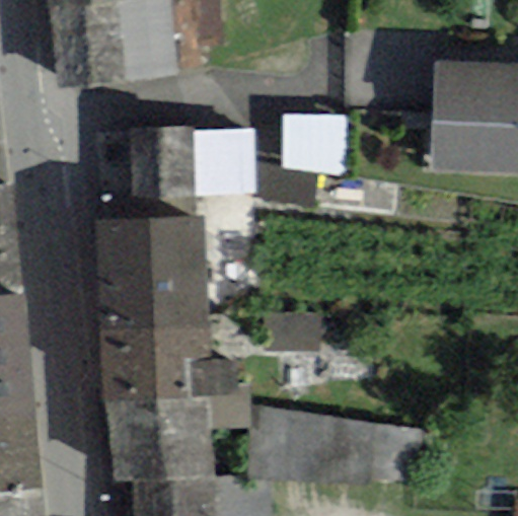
[(109,0),(50,5),(56,85),(177,75),(175,66),(171,0),(109,0)]
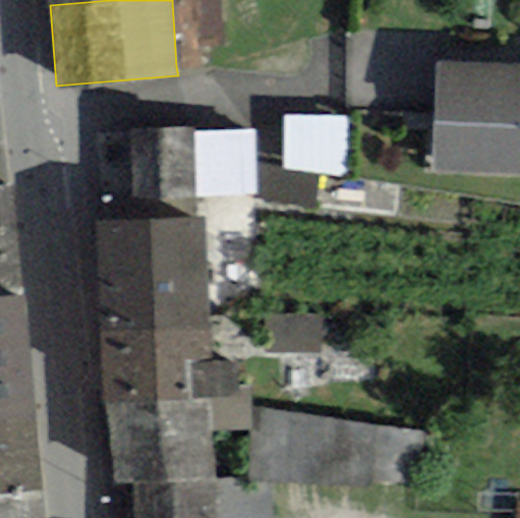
[(172,0),(176,66),(200,65),(199,45),(225,43),(222,0),(172,0)]
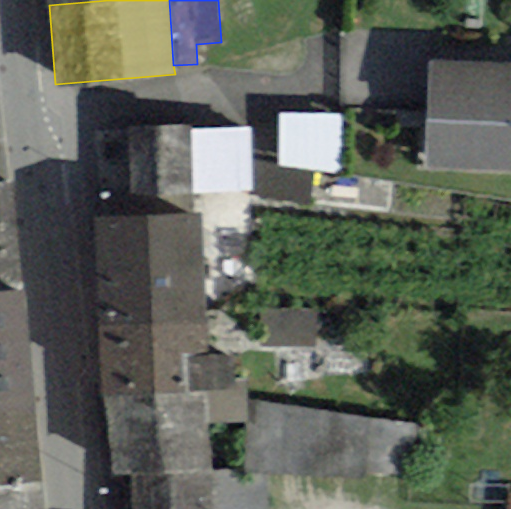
[(426,168),(510,170),(510,62),(429,61),(426,168)]
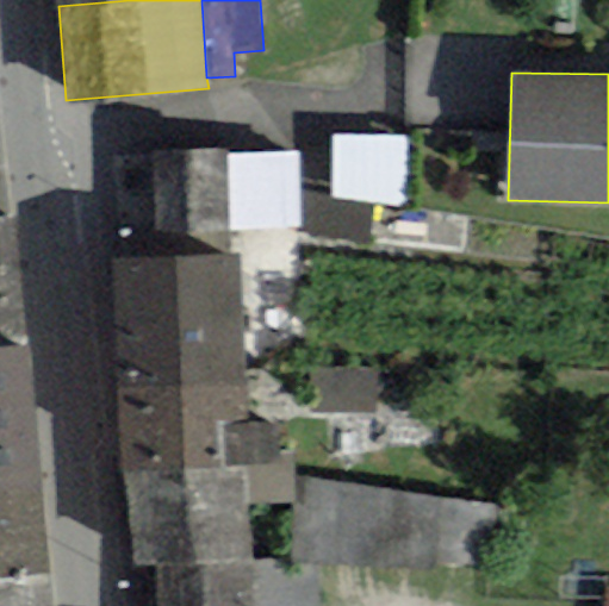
[(411,136),(334,135),(334,197),(408,204),(411,136)]
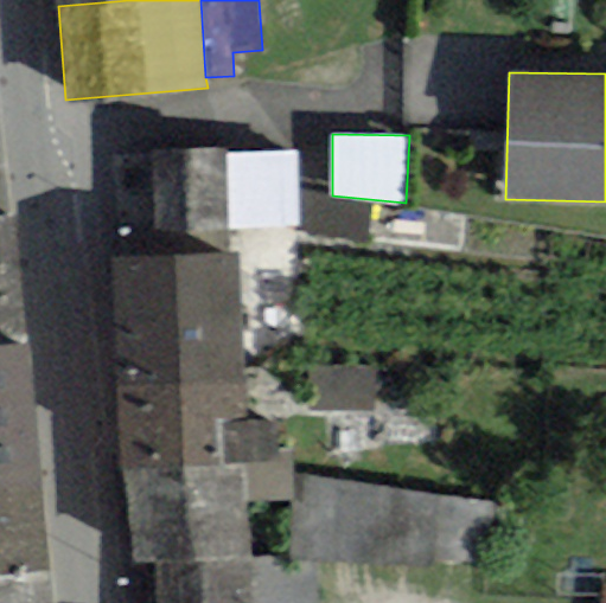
[(122,258),(227,255),(225,228),(223,154),(223,147),(119,151),(122,258)]
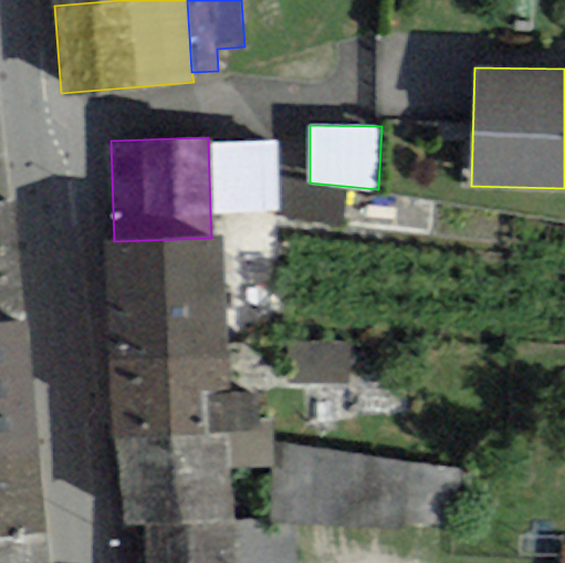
[(278,142),(208,144),(210,212),(281,209),(278,142)]
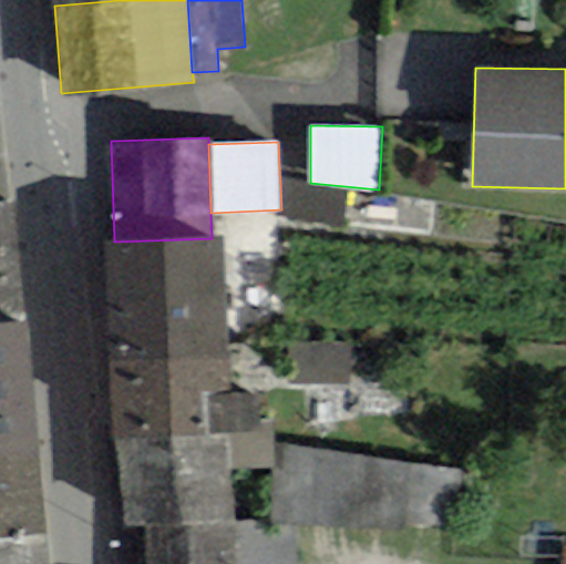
[(0,321),(23,319),(11,198),(0,200),(0,321)]
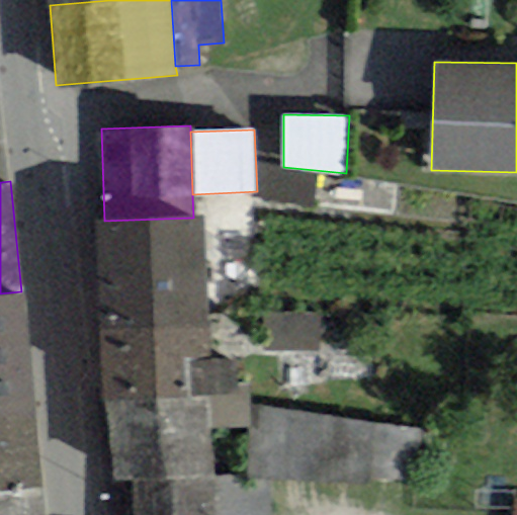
[(104,221),(96,222),(100,331),(205,326),(200,218),(193,218),(104,221)]
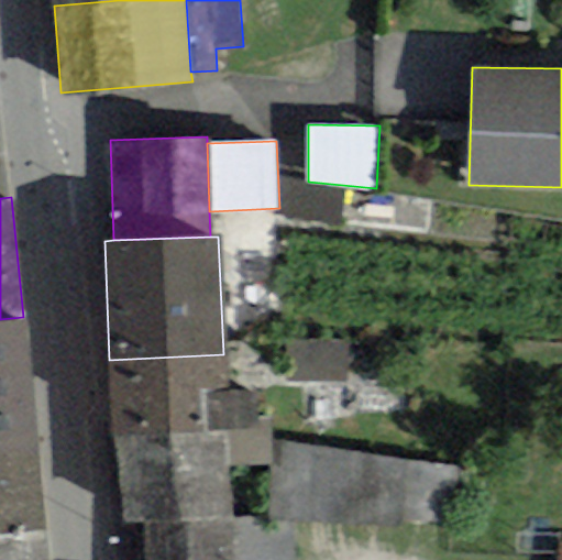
[(0,450),(36,447),(23,317),(0,319),(0,450)]
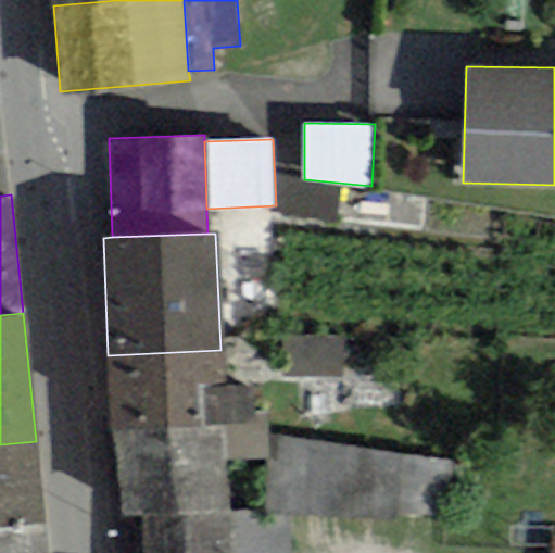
[(223,386),(221,350),(108,355),(110,426),(255,420),(254,384),(223,386)]
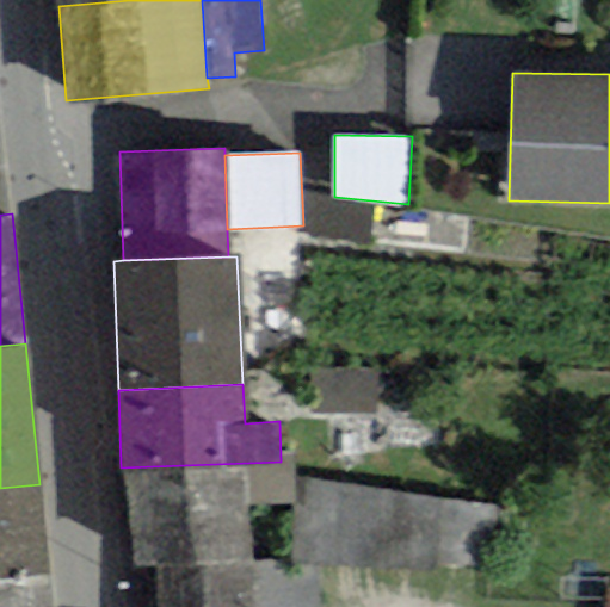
[(293,460),(281,462),(121,468),(128,507),(247,502),(294,501),(293,460)]
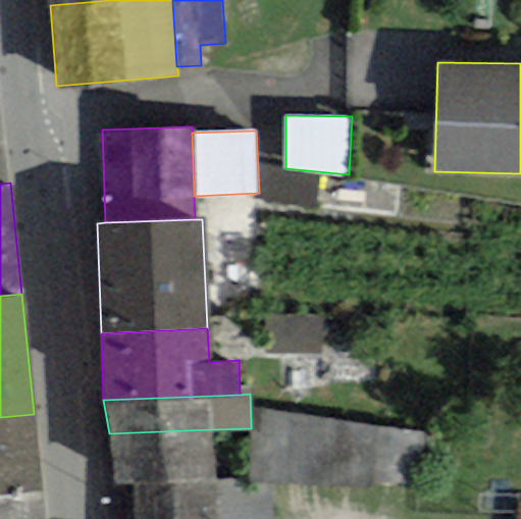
[(422,428),(258,407),(250,480),(416,486),(422,428)]
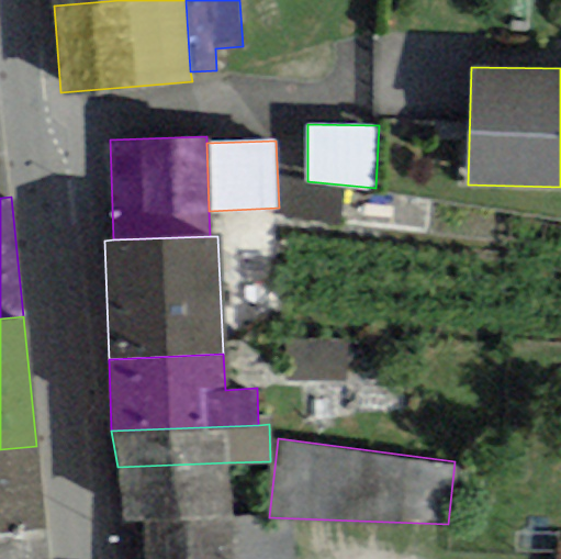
[(36,446),(0,449),(0,533),(45,528),(36,446)]
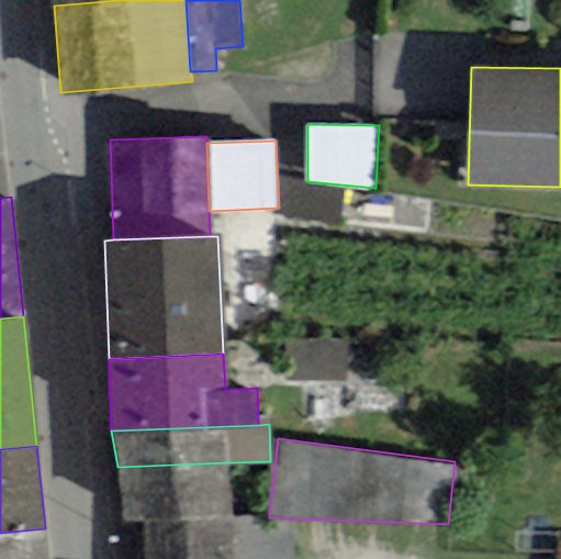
[(229,516),(227,462),(118,467),(123,518),(144,518),(229,516)]
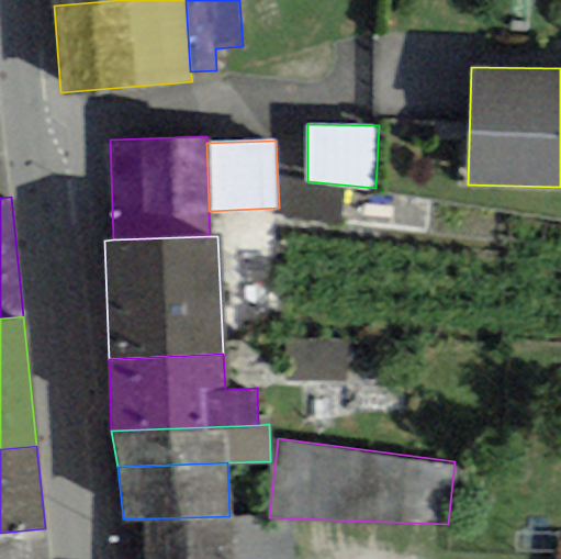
[(231,558),(229,516),(144,518),(144,558),(231,558)]
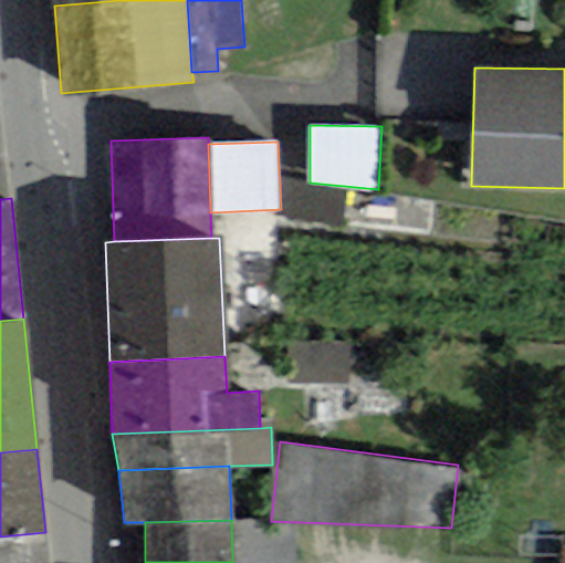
[(48,562),(45,532),(0,537),(0,562),(48,562)]
